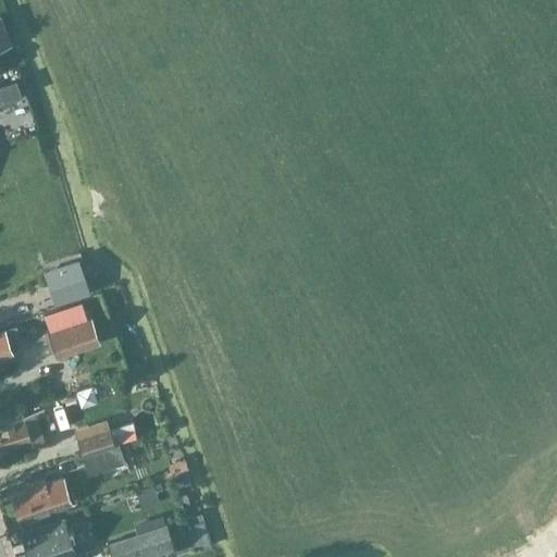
[(62,267),(45,272),(56,304),(88,293),(83,275),(66,281),(62,267)]
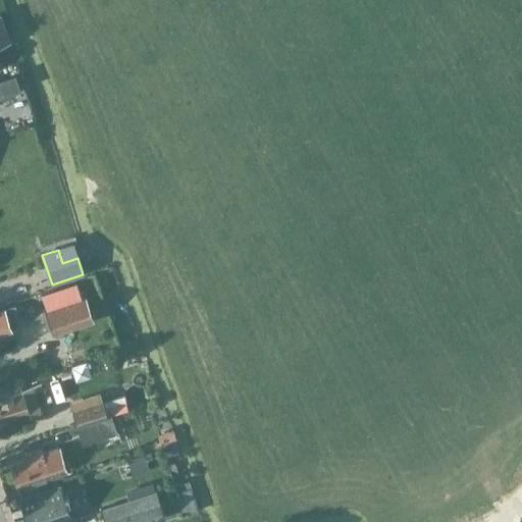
[(53,336),(95,322),(82,283),(41,298),(53,336)]
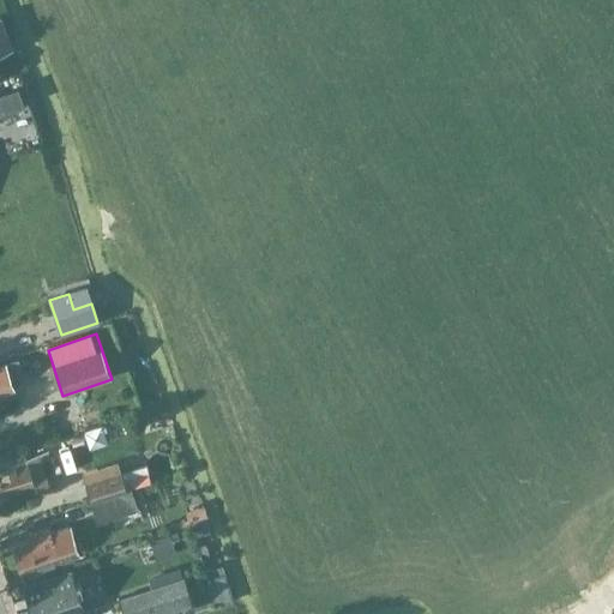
[(5,362),(0,363),(0,393),(14,390),(11,379),(24,374),(18,359),(5,363),(5,362)]
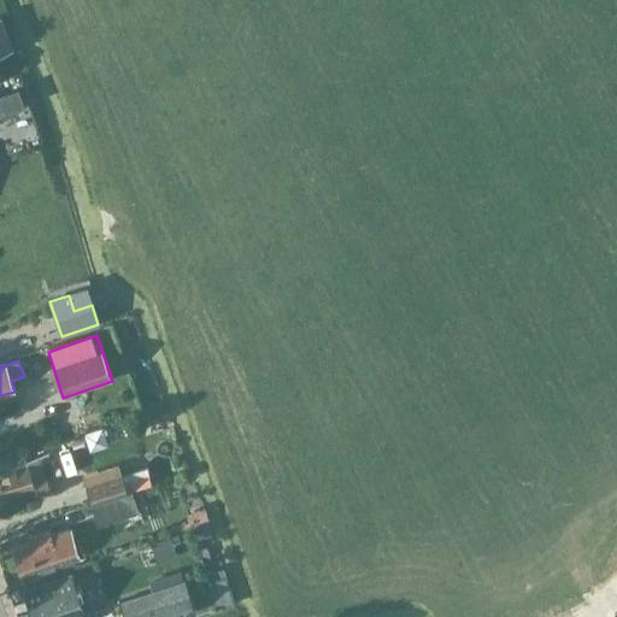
[(88,446),(106,440),(101,428),(84,434),(88,446)]
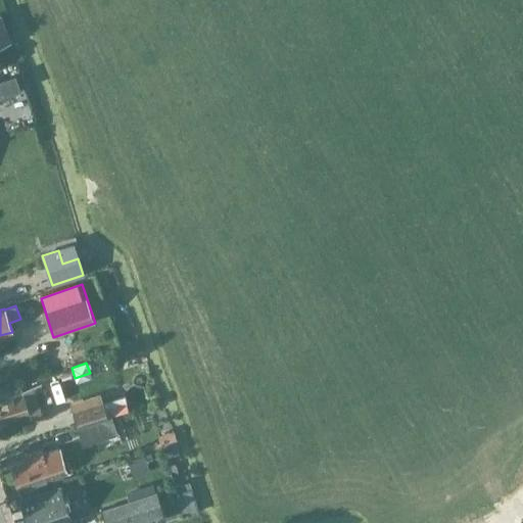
[(41,383),(0,395),(0,423),(29,415),(30,419),(50,413),(41,383)]
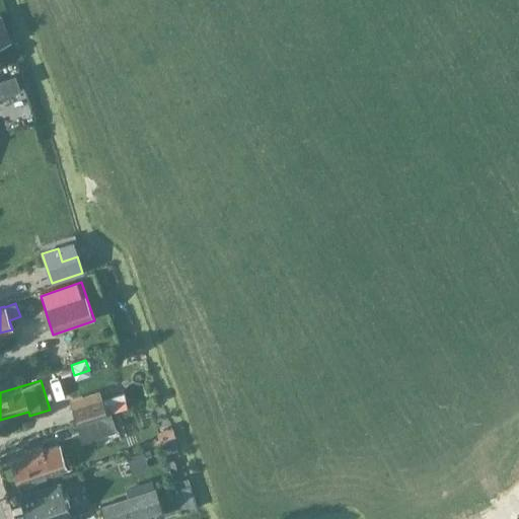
[(101,398),(71,409),(76,425),(78,425),(107,415),(101,398)]
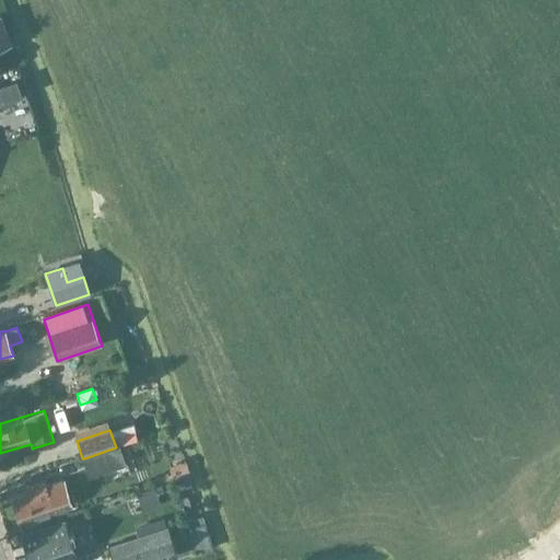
[(125,464),(119,446),(116,447),(84,458),(90,476),(125,464)]
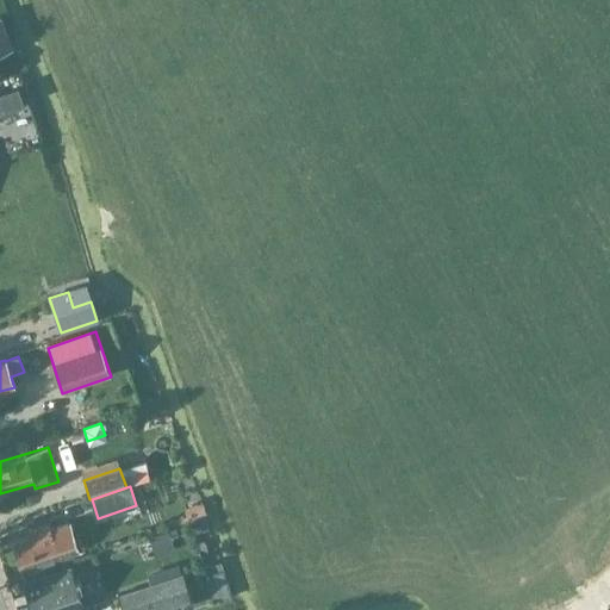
[(31,535),(12,541),(16,554),(13,554),(14,561),(17,566),(19,566),(20,570),(78,552),(69,523),(49,529),(48,526),(30,531),(31,535)]
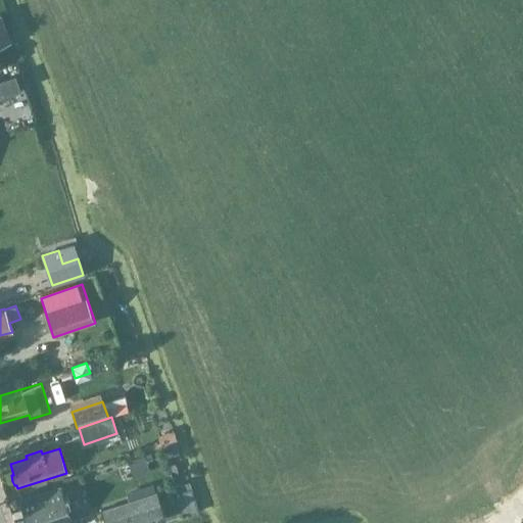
[(60,485),(19,498),(27,522),(72,522),(74,522),(60,485)]
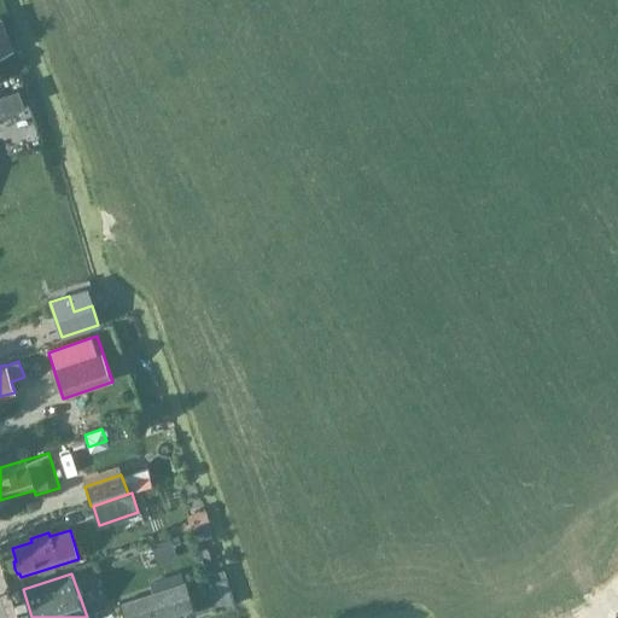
[(179,617),(194,613),(184,582),(120,604),(124,617),(179,617)]
